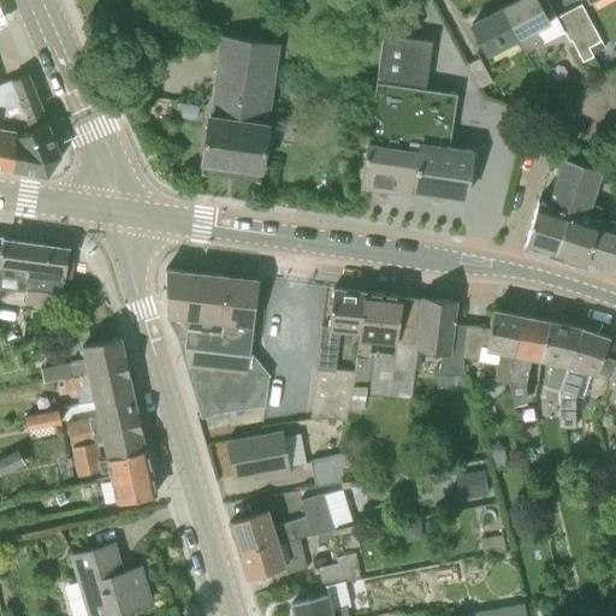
[(588,47),(569,10),(557,17),(546,0),(515,0),(502,7),(519,37),(517,37),(525,52),(543,43),(563,31),(569,41),(572,41),(582,63),(592,57),(588,47)]
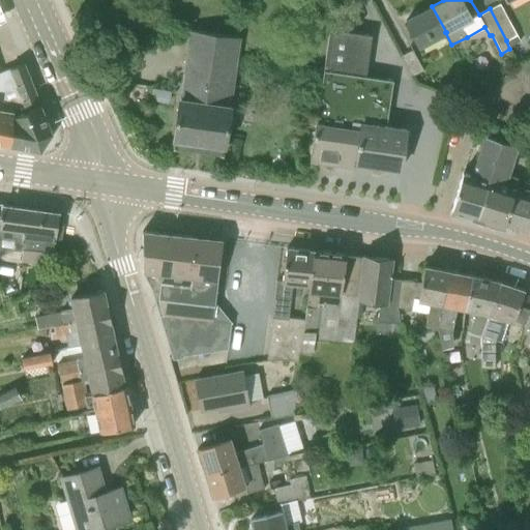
[(490,8),(506,40),(518,35),(500,3),(490,8)]
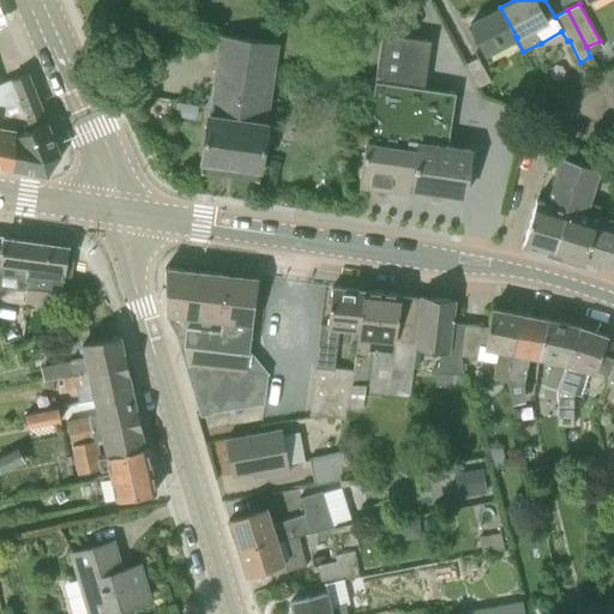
[(486,53),(516,37),(517,37),(500,7),(470,24),(486,53)]
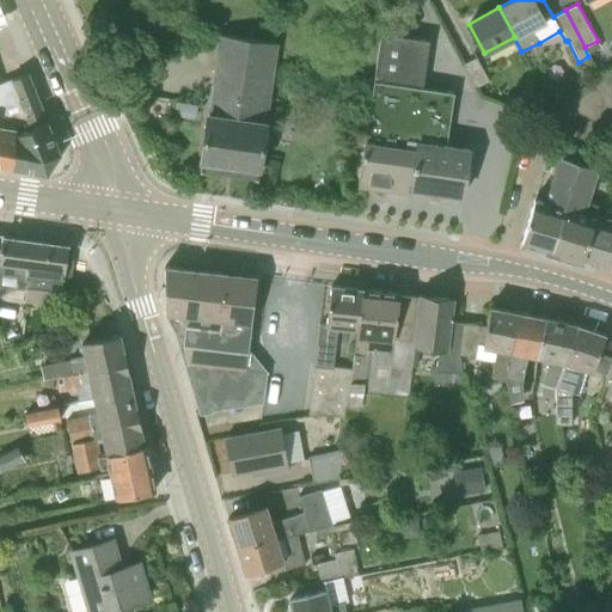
[(429,40),(380,32),(373,80),(422,87),(429,40)]
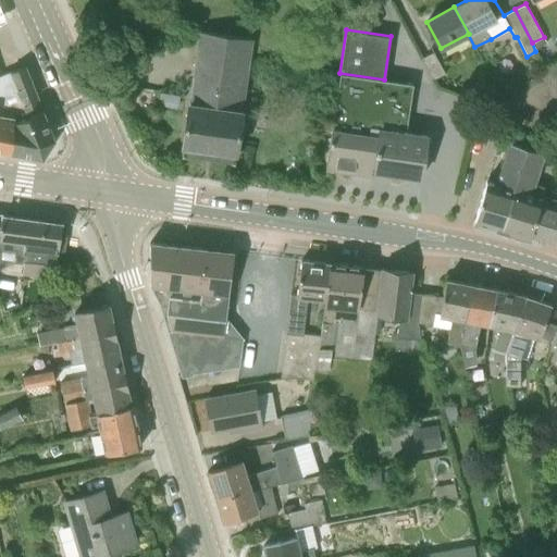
[(235,153),(239,127),(248,64),(252,38),(200,31),(183,146),(235,153)]
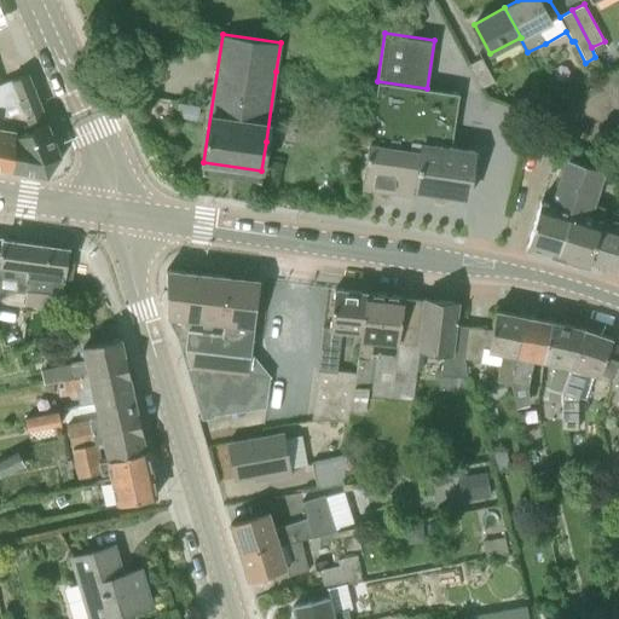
[(481,90),(495,82),(481,58),(468,65),(481,90)]
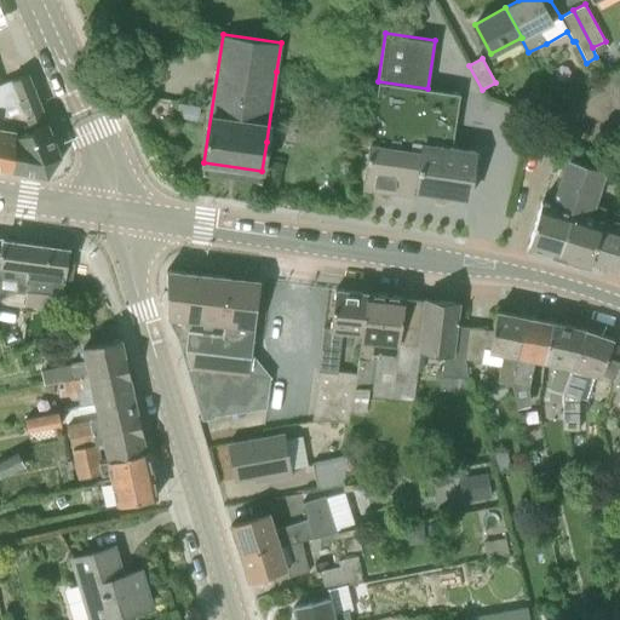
[(0,128),(17,132),(47,120),(36,95),(28,73),(0,84),(0,128)]
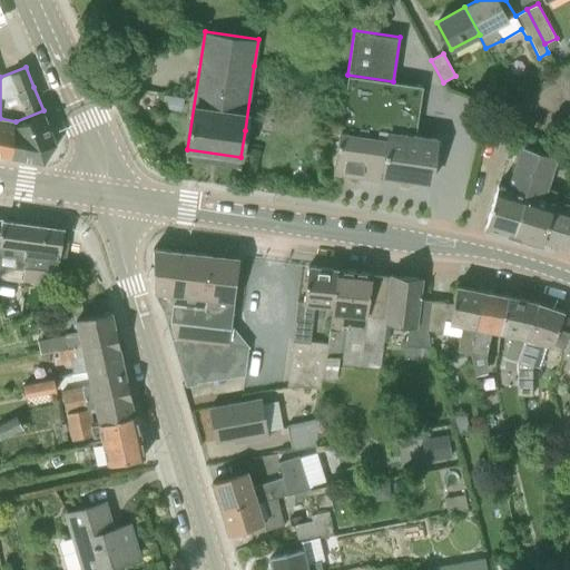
[(393,81),(347,75),(341,124),(415,134),(422,86),(393,81)]
